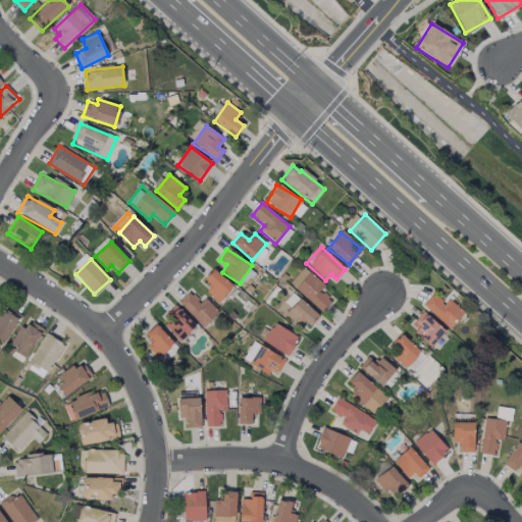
[(290,282),(321,313),(332,301),(320,291),(324,286),(304,267),(290,282)]
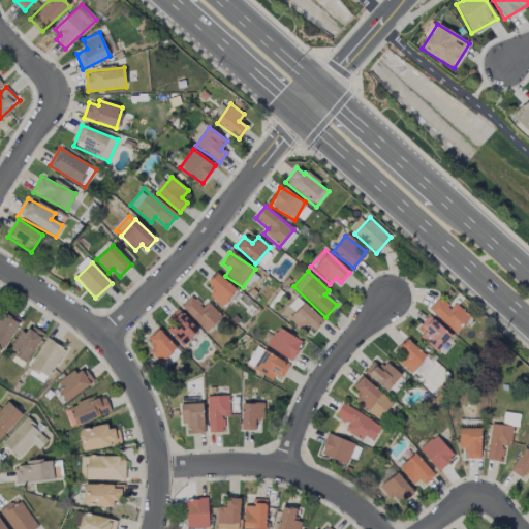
[(236,289),(215,273),(207,283),(214,288),(209,296),(222,307),(236,289)]
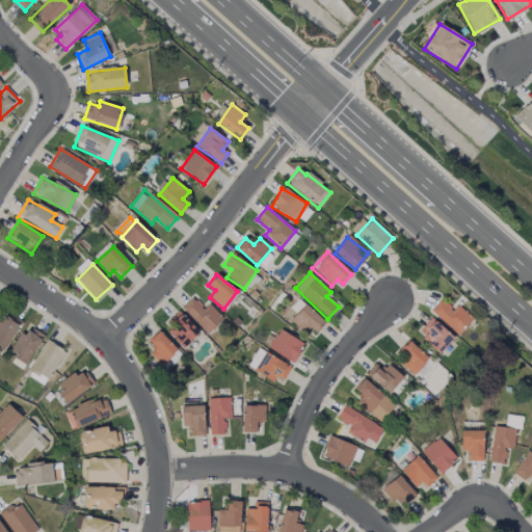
[(182,308),(207,335),(223,319),(209,304),(204,309),(193,297),(182,308)]
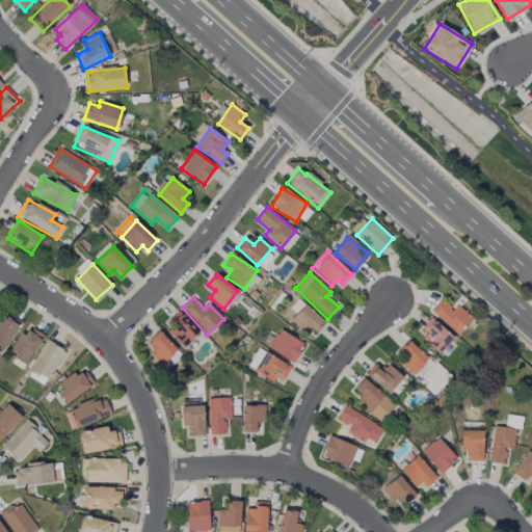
[(302,331),(308,325),(316,333),(325,322),(298,299),(290,308),(296,314),(290,320),(302,331)]
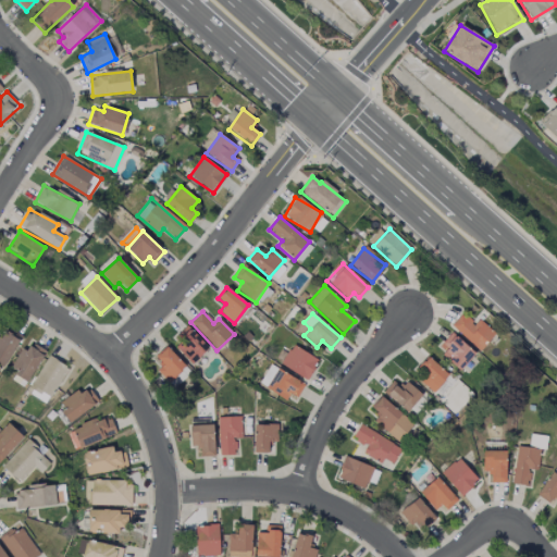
[(480,319),(474,324),(463,313),(452,325),(480,351),(495,334),(480,319)]
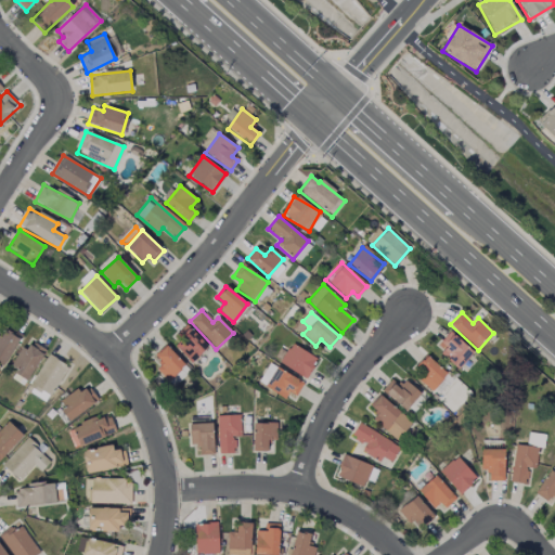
[(208,348),(186,324),(176,335),(181,340),(176,346),(191,363),(208,348)]
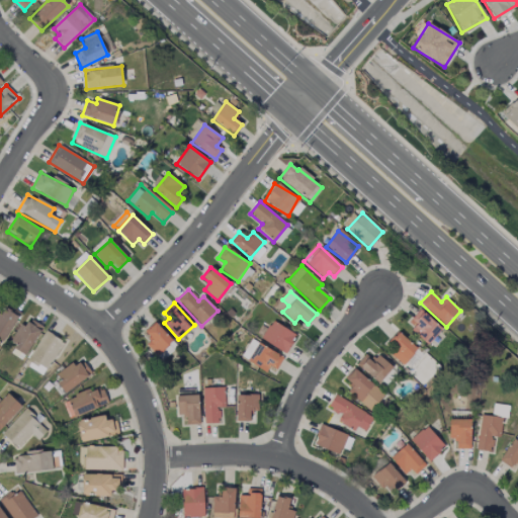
[(0,337),(6,340),(18,313),(1,305),(0,307),(0,337)]
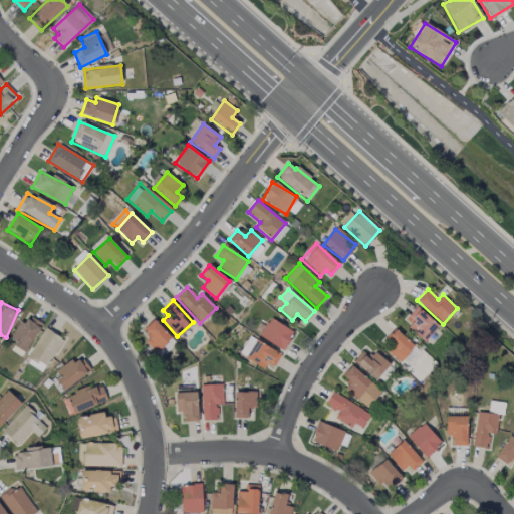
[(424,342),(439,326),(417,307),(408,317),(413,321),(408,327),(424,342)]
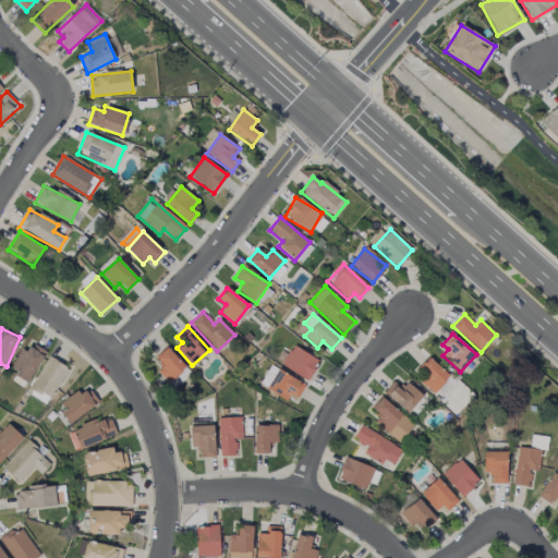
[(10,372),(31,381),(45,351),(32,344),(28,352),(22,349),(10,372)]
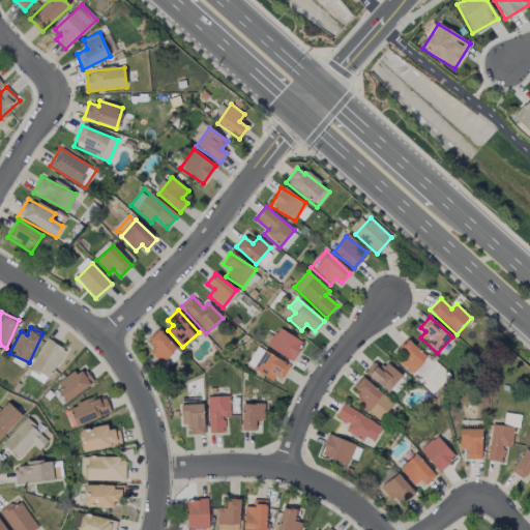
[(267,347),(292,362),(303,344),(278,328),(267,347)]
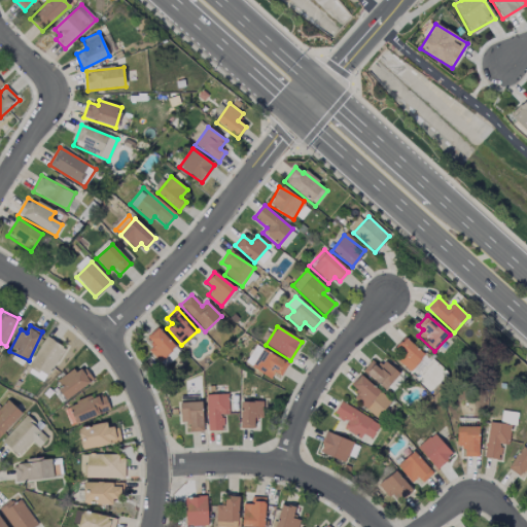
[(147,338),(154,344),(148,351),(161,361),(175,346),(156,328),(147,338)]
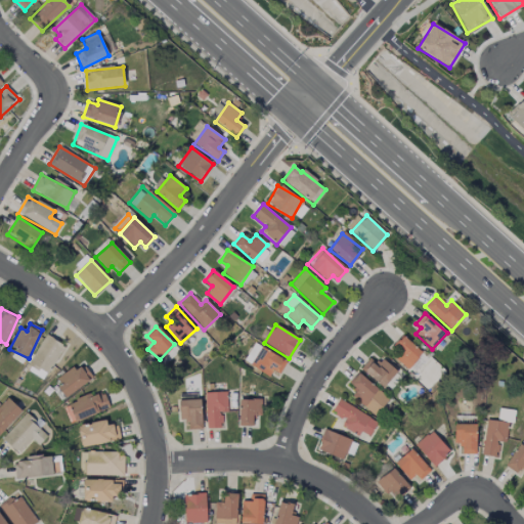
[(26,367),(43,380),(64,347),(47,335),(26,367)]
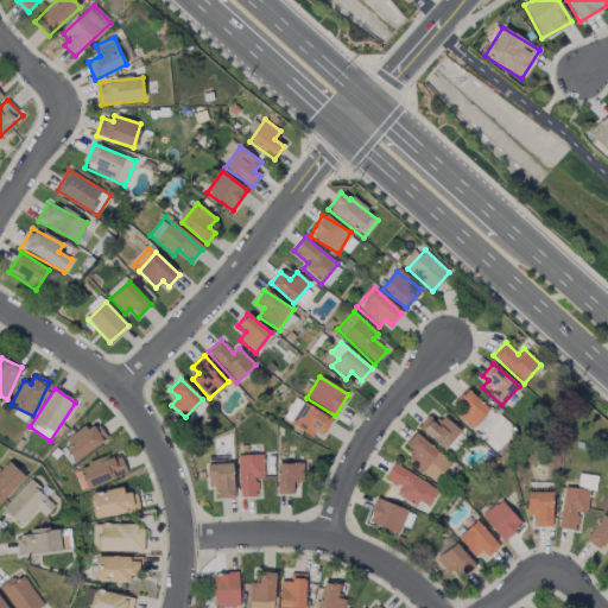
[(462,411),(457,416),(473,429),(491,410),(467,390),(454,404),(462,411)]
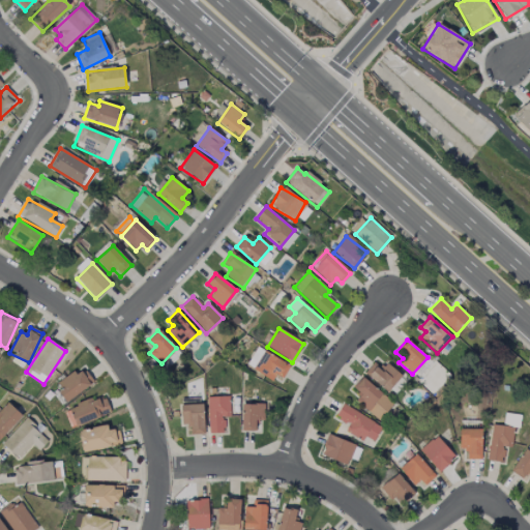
[(283,379),(290,366),(258,347),(246,365),(272,381),(276,375),(283,379)]
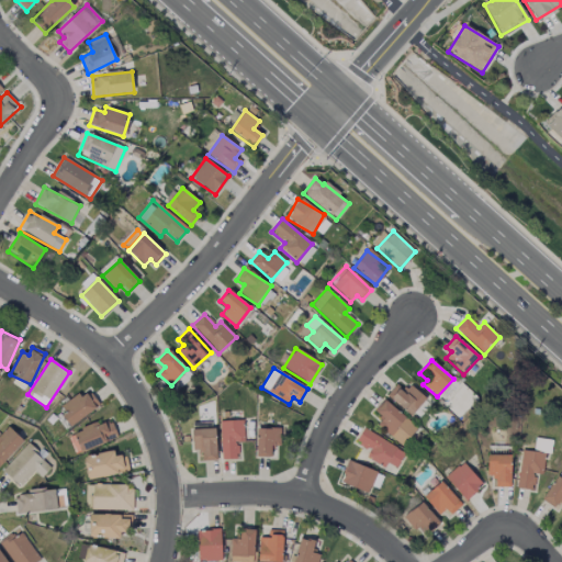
[(386,397),(414,416),(426,397),(408,385),(405,391),(395,384),(386,397)]
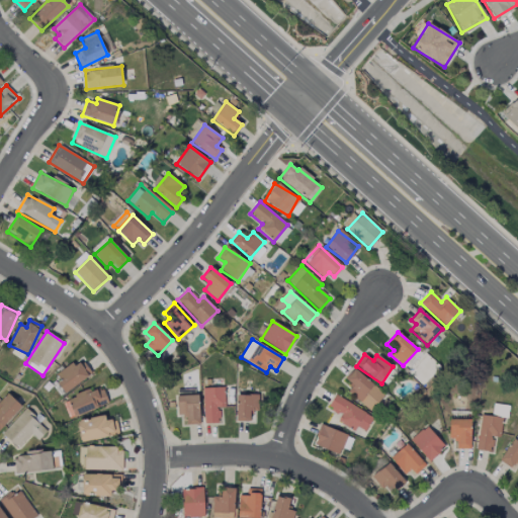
[(54,375),(64,392),(92,375),(83,359),(54,375)]
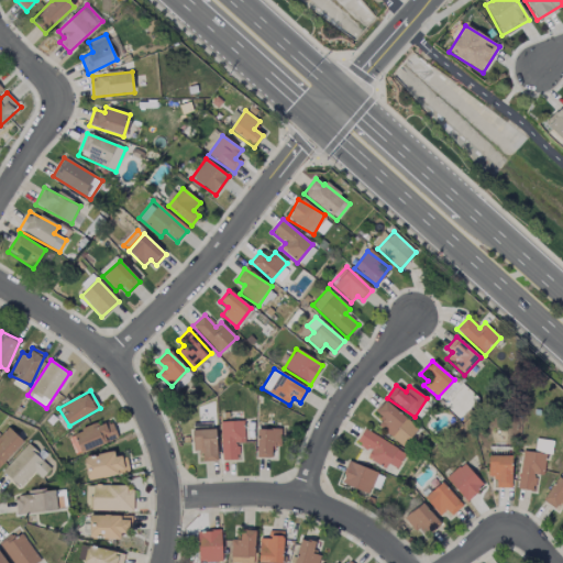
[(375,411),(383,419),(377,424),(401,446),(418,430),(385,400),(375,411)]
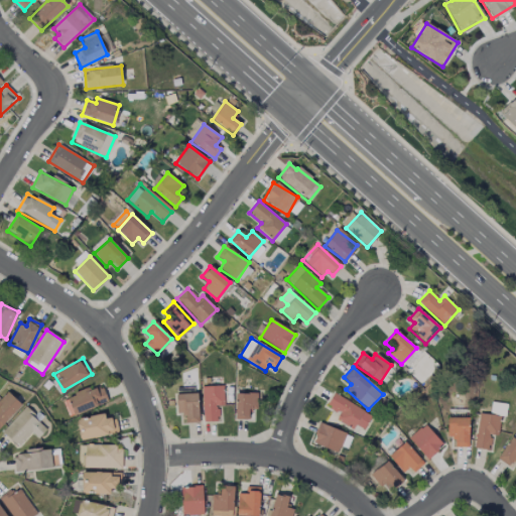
[(202,387),(203,422),(218,421),(218,406),(224,406),(224,386),(202,387)]
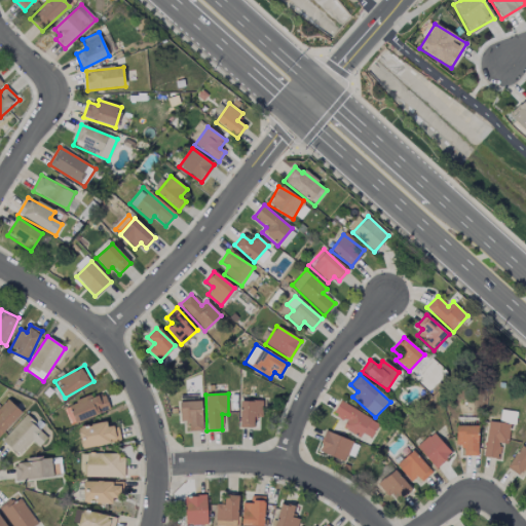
[(0,436),(22,412),(8,401),(0,409),(0,436)]
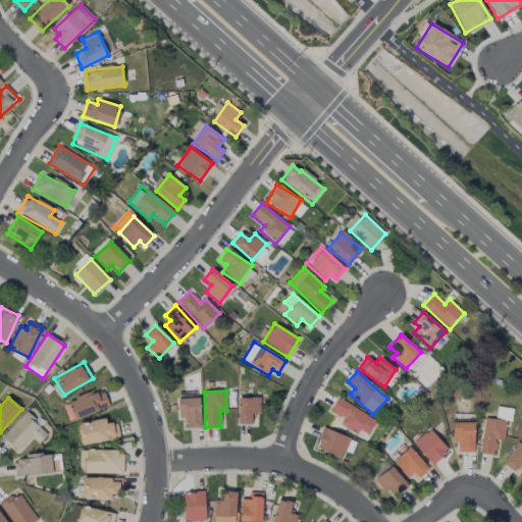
[(178,399),(179,418),(188,418),(188,428),(201,427),(200,398),(178,399)]
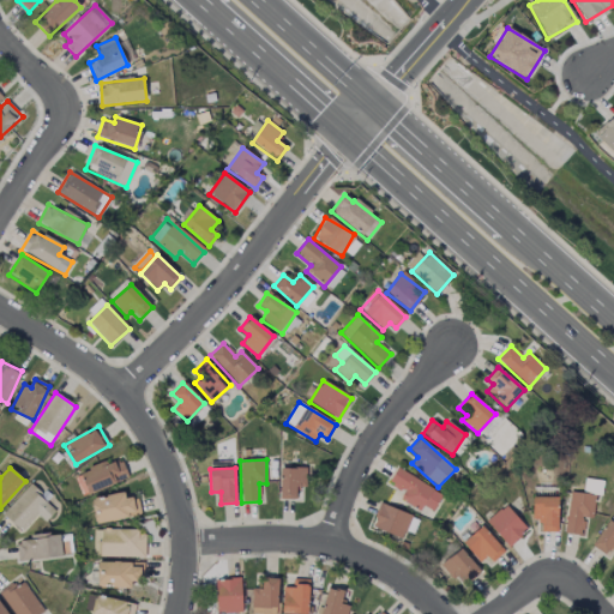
[(280,499),(296,499),(296,487),(306,487),(307,469),(281,468),(280,499)]
